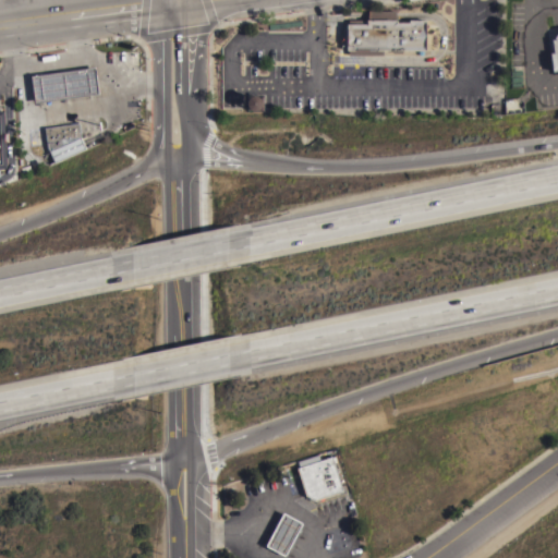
[(402,49),(402,52),(392,52),(392,49),(383,49),(383,55),(349,55),(349,49),(347,49),(347,48),(343,48),(343,24),(347,24),(347,23),(348,23),(348,19),(368,19),(368,10),(396,10),(396,19),(397,19),(397,21),(409,21),(409,19),(426,19),(426,22),(427,22),(427,26),(426,26),(426,49),(402,49)]
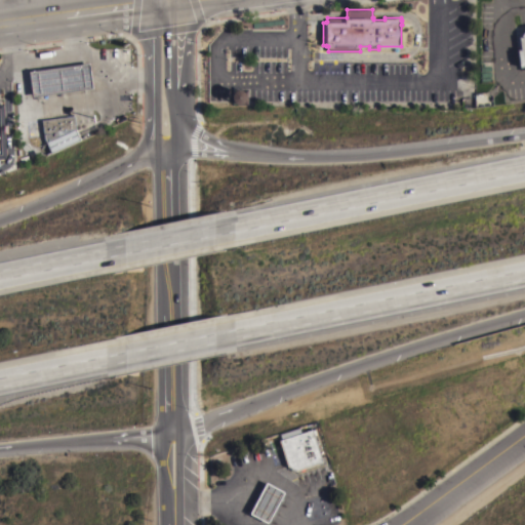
[(89,62),(93,87),(32,95),(29,70),(89,62)]
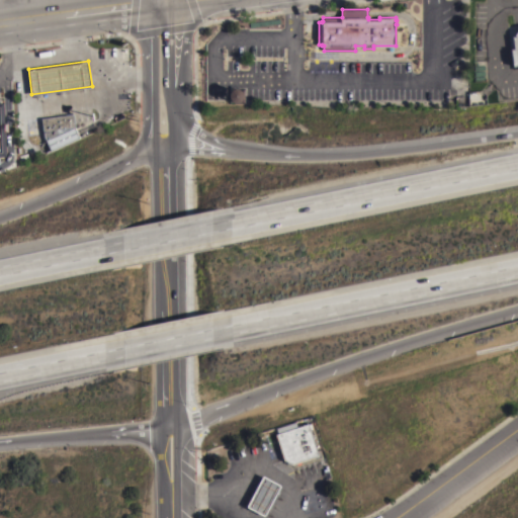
[(238,88),(242,90),(244,93),(244,97),(242,100),(238,102),(234,101),(232,98),(230,95),(231,92),(232,90),(234,89),(238,88)]
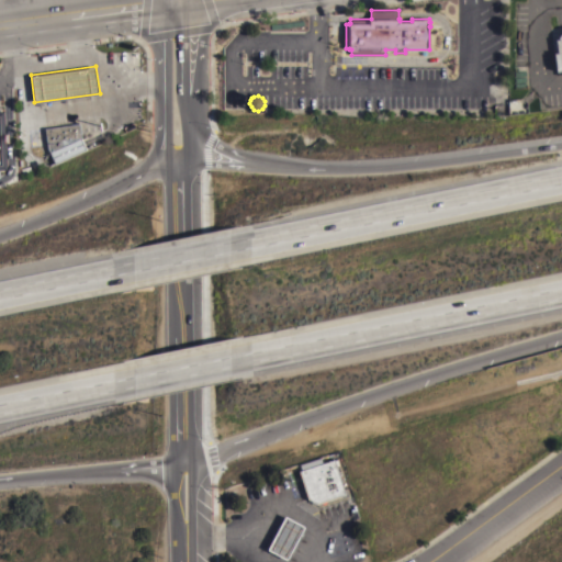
[(0,110),(3,110),(4,133),(8,133),(9,142),(4,142),(7,169),(0,169),(0,110)]
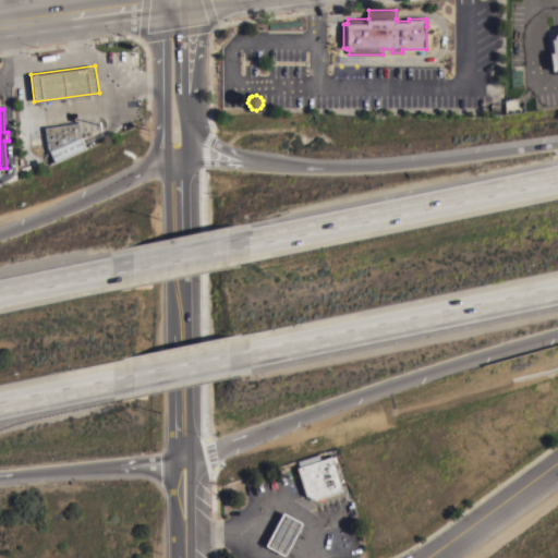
[(79,122),(81,136),(86,147),(55,161),(49,150),(48,150),(46,147),(47,146),(47,145),(45,126),(79,122)]
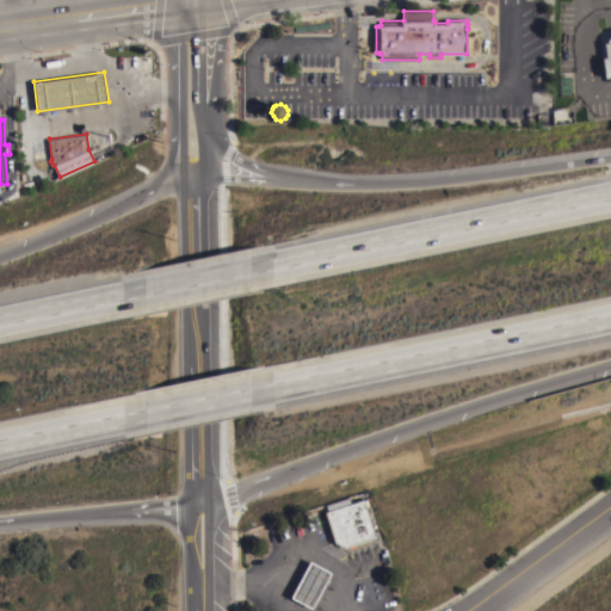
[(376,537),(345,547),(334,542),(325,511),(327,510),(326,504),(349,497),(350,503),(359,500),(358,499),(362,498),(363,499),(364,499),(376,537)]
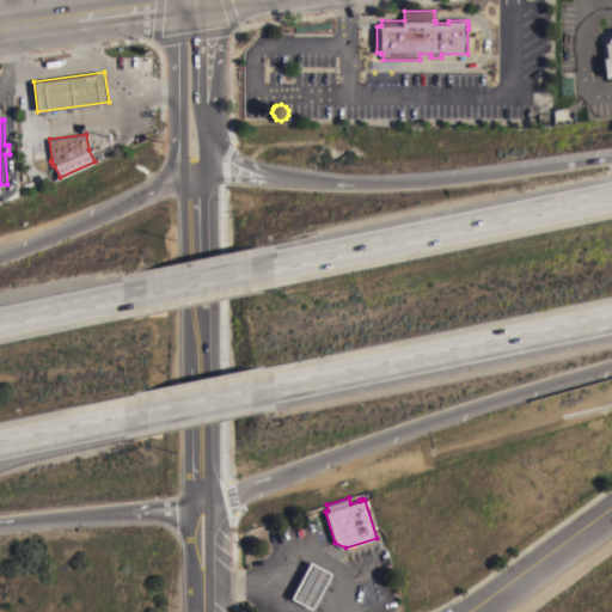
[(311,561),(331,573),(312,609),(292,598),(311,561)]
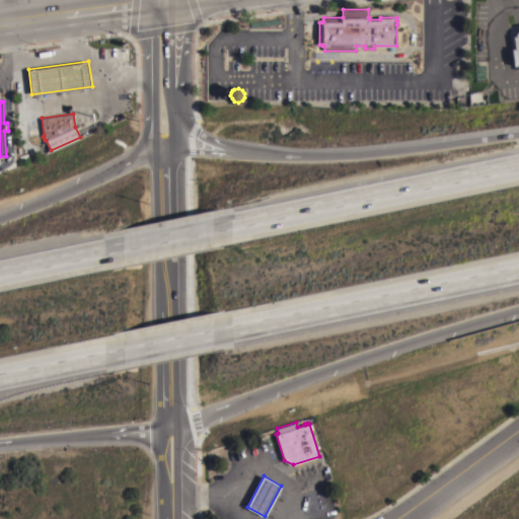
All buildings are outlined.
